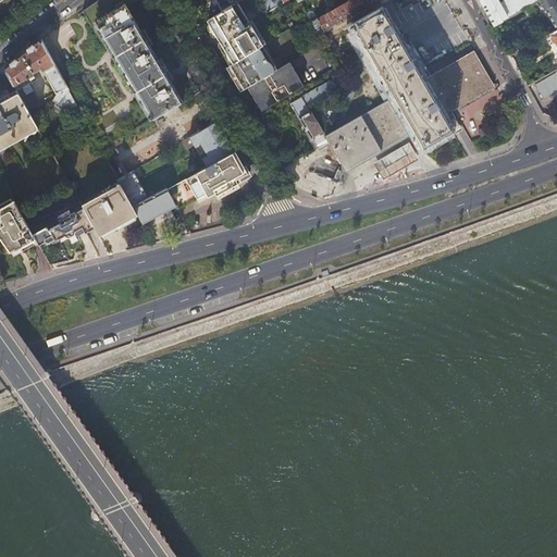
[(99,26),(127,8),(139,0),(100,0),(84,11),(95,28),(99,26)]
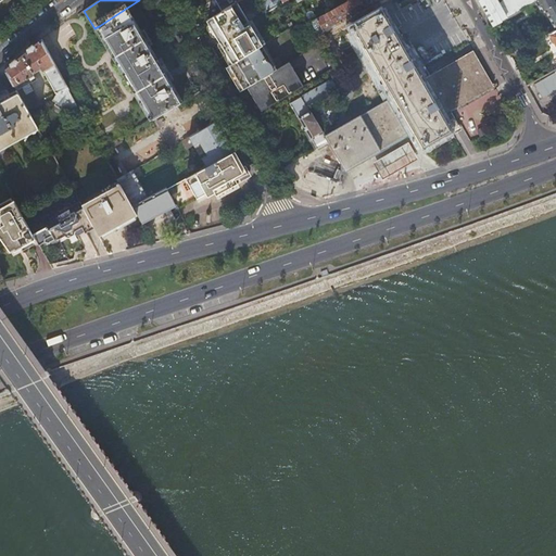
[(240,0),(214,0),(222,11),(238,1),(240,0)]
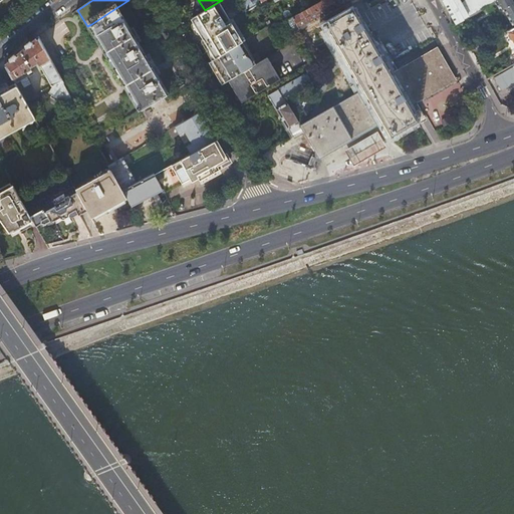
[(260,0),(245,0),(243,1),(249,10),(261,2),(260,0)]
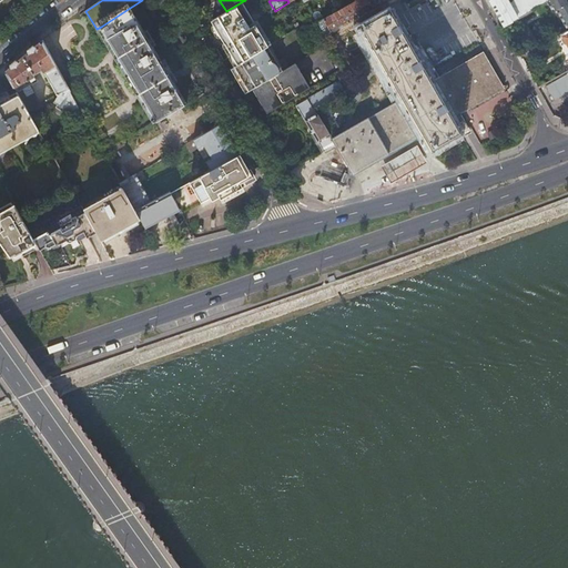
[(355,0),(346,6),(354,19),(376,7),(373,0),(355,0)]
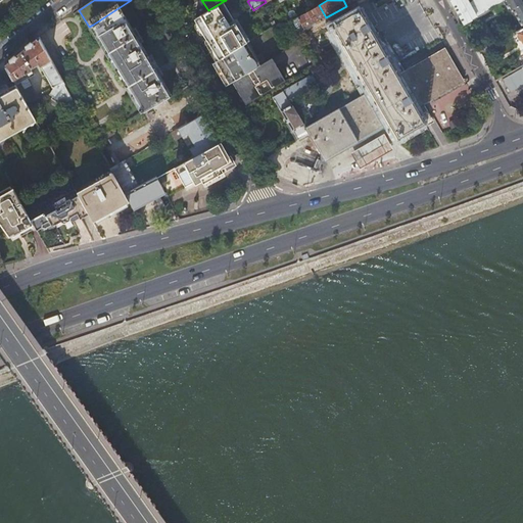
[(449,0),(464,24),(503,0),(477,0),(469,5),(466,0),(449,0)]
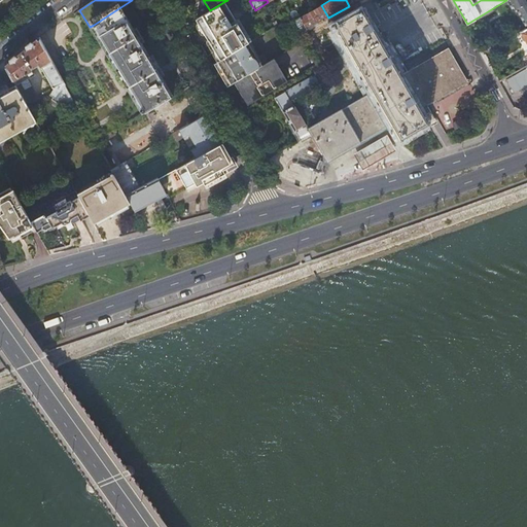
[(526,0),(506,0),(513,10),(516,8),(526,28),(526,26),(526,0)]
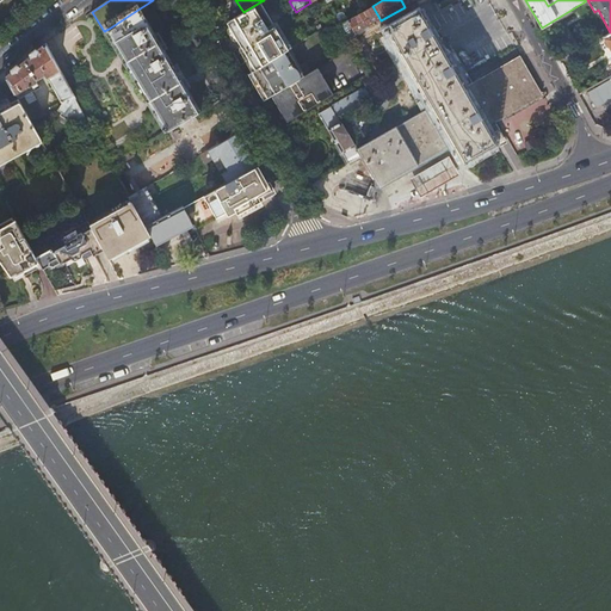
[(261,1),(244,12),(228,20),(227,22),(240,43),(273,24),(261,1)]
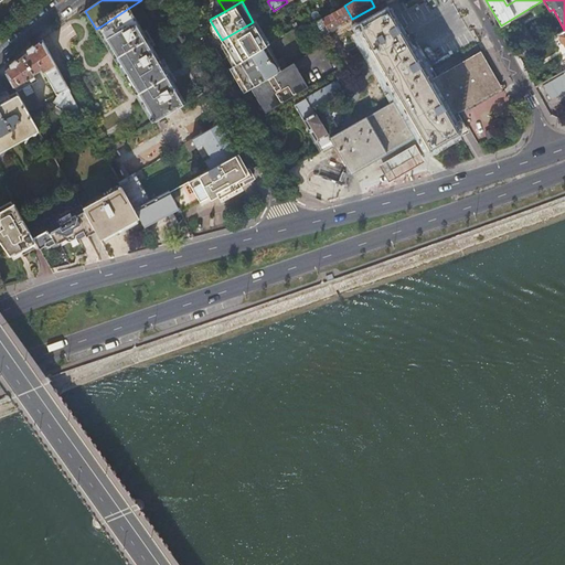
[(313,23),(321,36),(352,19),(344,6),(321,18),(313,23)]
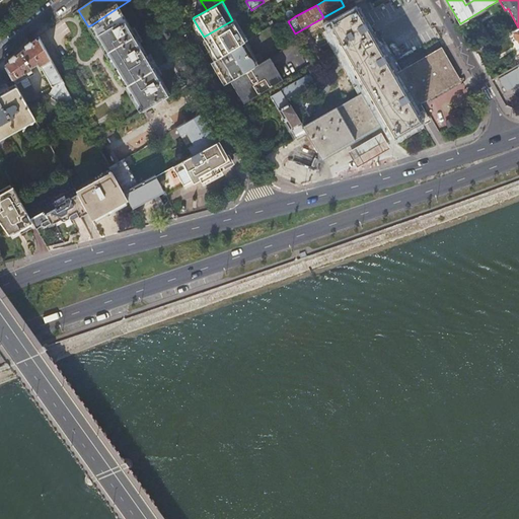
[(119,7),(92,24),(141,106),(138,107),(141,112),(170,94),(119,7)]
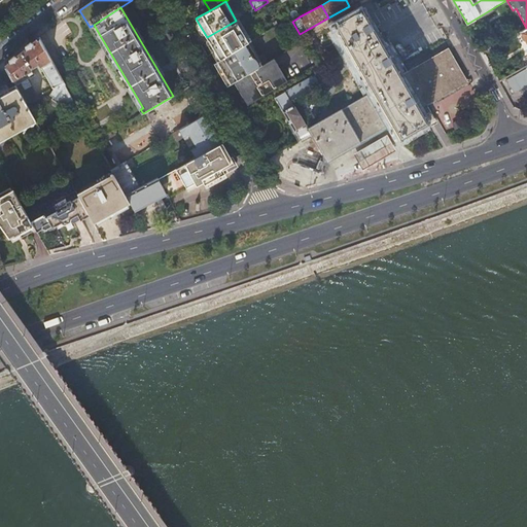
[(373,91),(307,130),(310,135),(325,161),(385,127),(386,129),(392,126),(400,139),(427,124),(419,110),(467,82),(449,48),(400,76),(361,9),(331,26),(332,29),(336,28),(373,91)]
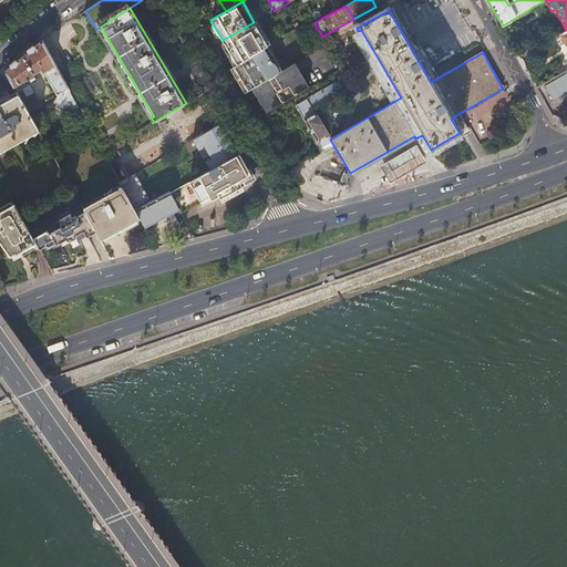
[(312,19),(315,23),(322,18),(319,11),(316,11),(313,12),(311,17),(312,19)]
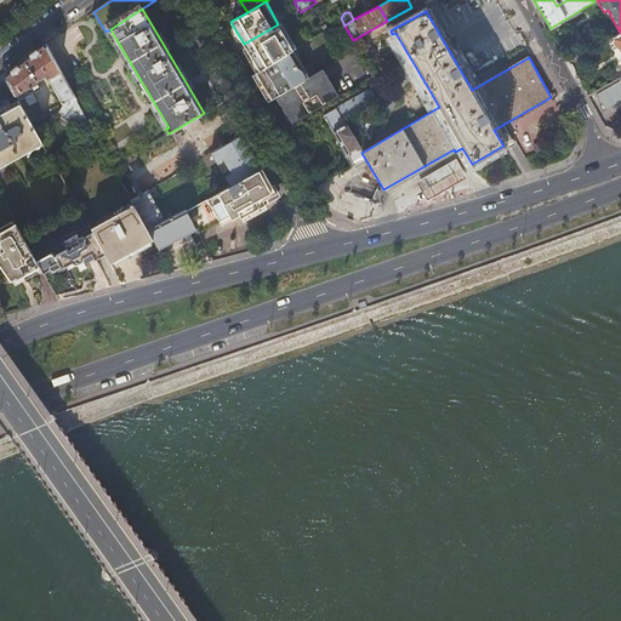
[(278,24),(244,44),(245,47),(244,49),(244,51),(256,73),(256,72),(294,50),(278,24)]
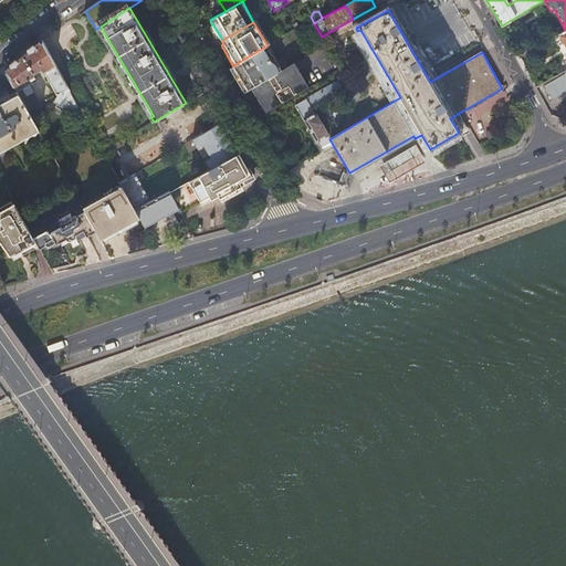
[(19,93),(28,109),(40,103),(30,85),(33,83),(30,77),(34,75),(34,73),(42,69),(59,96),(64,94),(66,98),(64,100),(69,107),(77,103),(43,39),(6,71),(19,93)]
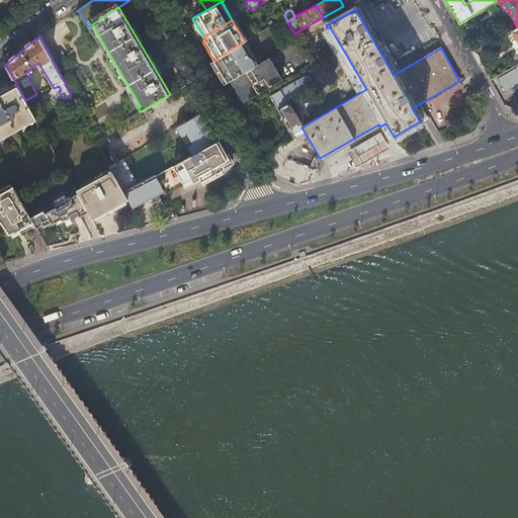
[(481,37),(472,42),(475,47),(484,41),(481,37)]
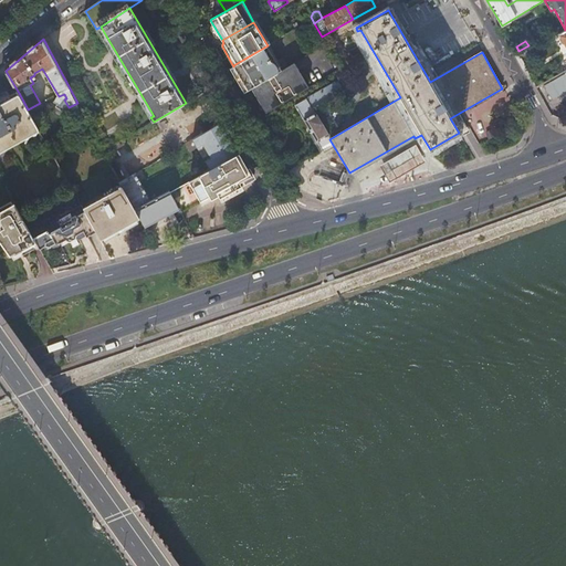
[(282,70),(268,45),(233,65),(233,66),(248,90),(251,87),(282,70)]
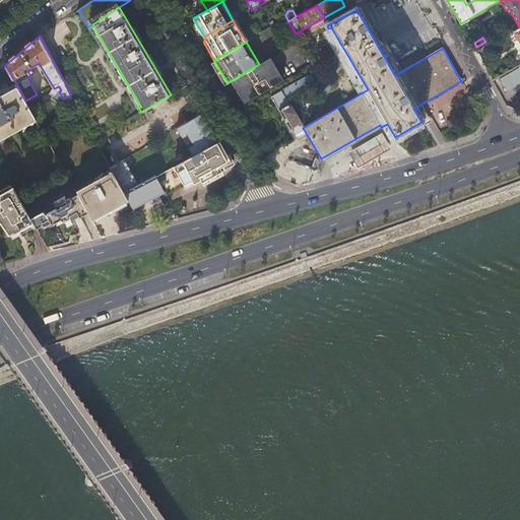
[(244,104),(282,80),(269,58),(259,64),(231,80),(244,104)]
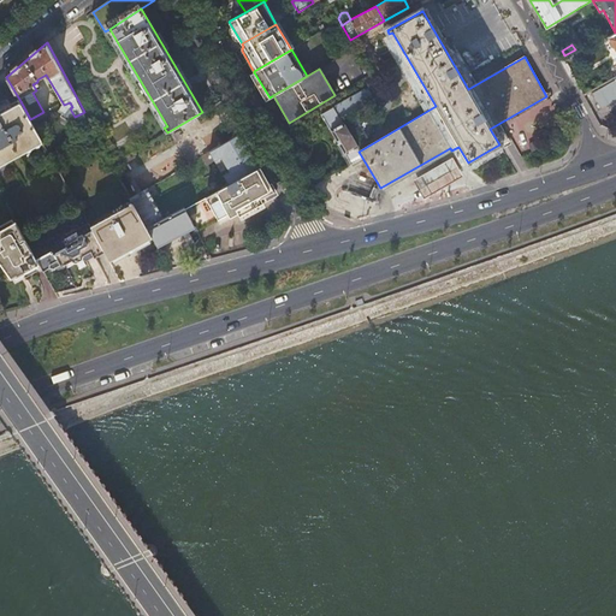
[(375,84),(369,73),(356,82),(362,90),(362,92),(375,84)]
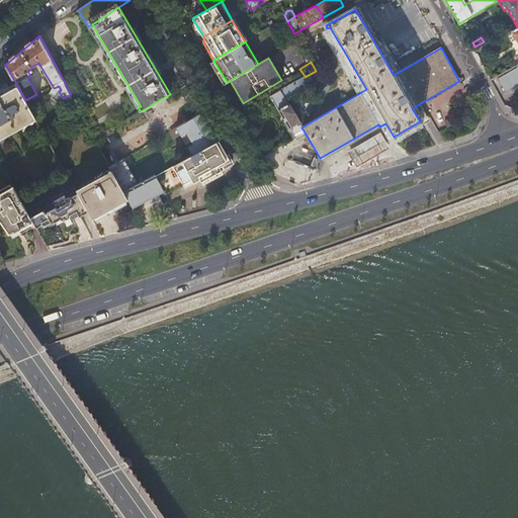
[(512,91),(517,88),(517,66),(503,75),(512,91)]
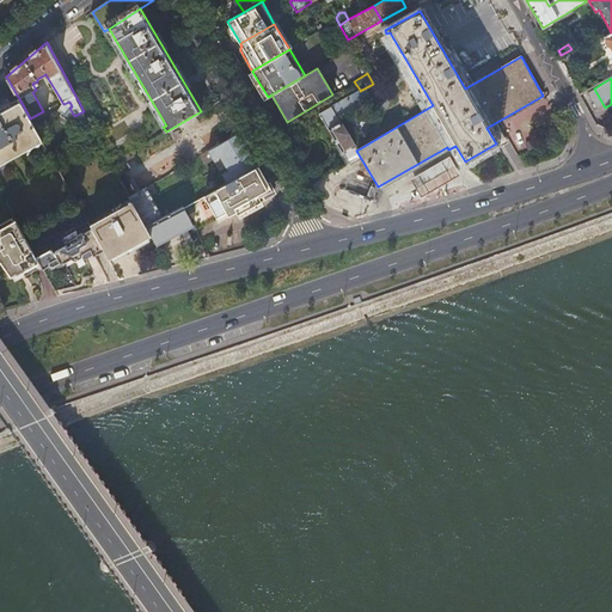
[(378,93),(373,84),(360,91),(360,90),(331,106),(318,115),(324,126),(322,127),(323,132),(325,138),(330,140),(344,166),(360,157),(356,151),(337,117),(378,93)]
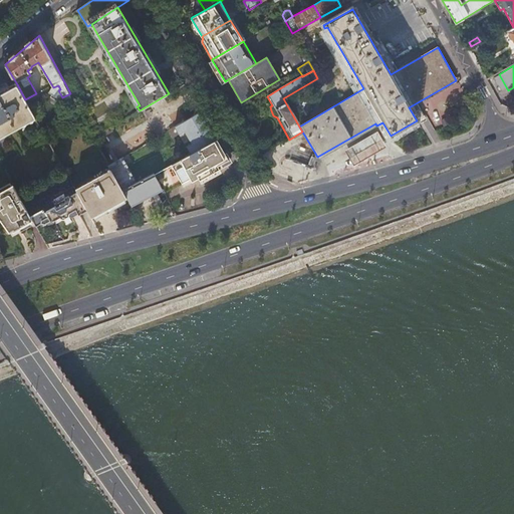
[(495,73),(489,77),(492,82),(498,79),(495,73)]
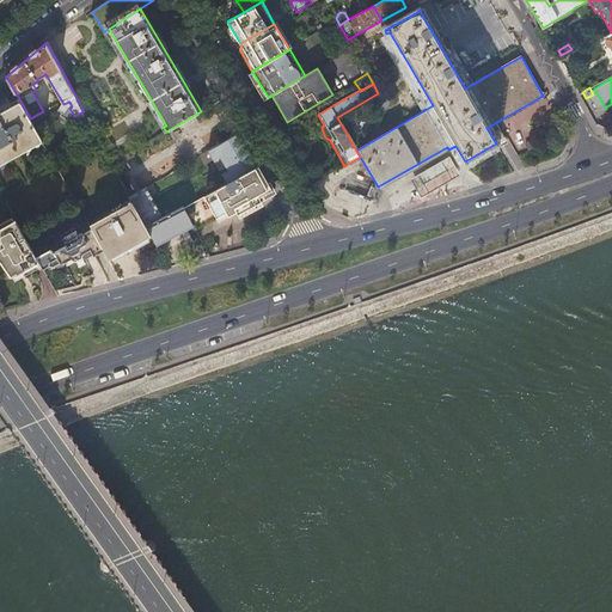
[(0,163),(43,140),(30,118),(20,101),(12,105),(8,97),(0,101),(0,163)]
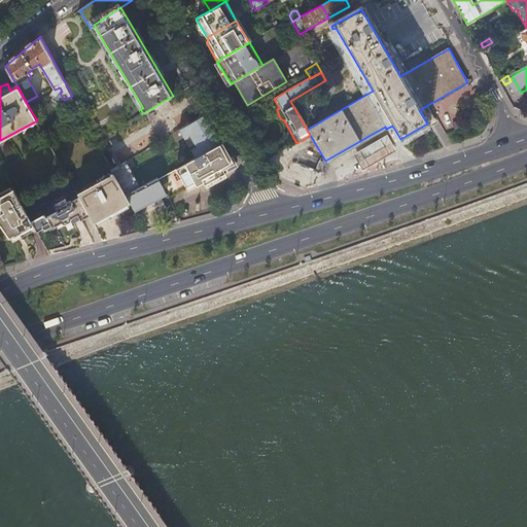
[(205,114),(179,130),(185,142),(190,139),(196,146),(189,149),(195,157),(221,142),(205,114)]
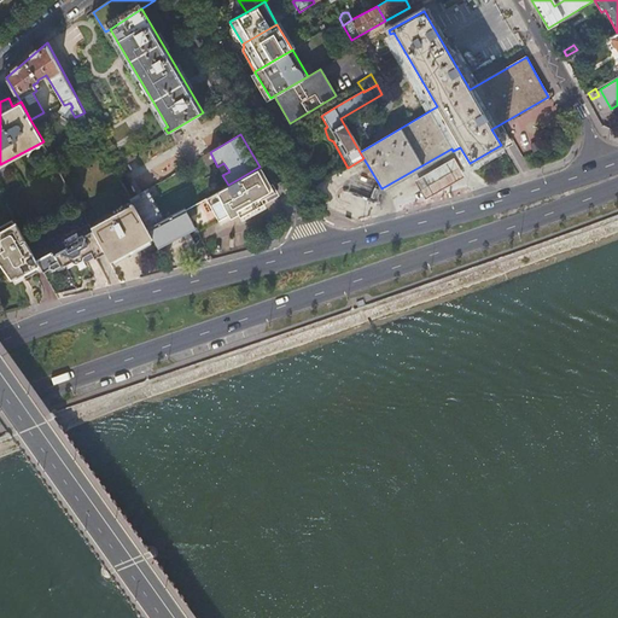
[(185,208),(194,227),(197,232),(228,215),(229,217),(238,214),(239,216),(263,204),(262,200),(275,193),(260,167),(228,185),(185,208)]
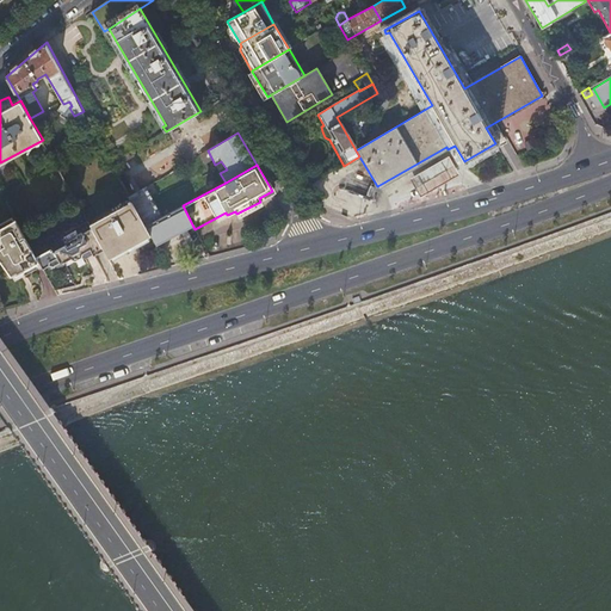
[(310,185),(322,178),(318,168),(304,176),(310,185)]
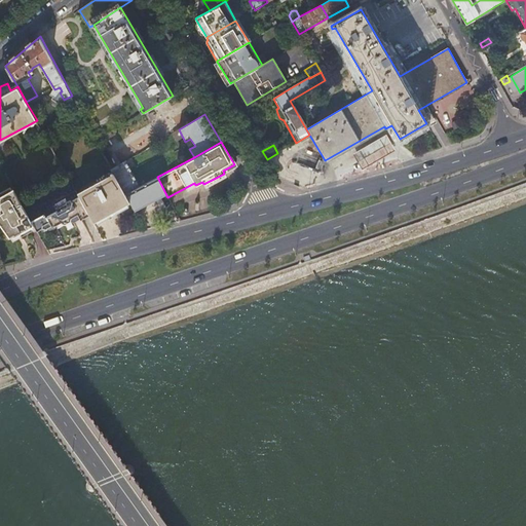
[(111,170),(113,173),(124,193),(140,186),(125,161),(111,170)]
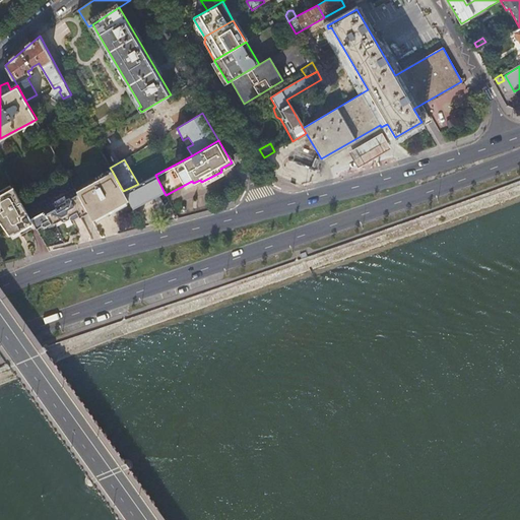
[(22,201),(0,161),(0,220),(10,235),(14,233),(15,234),(35,223),(28,214),(22,201)]
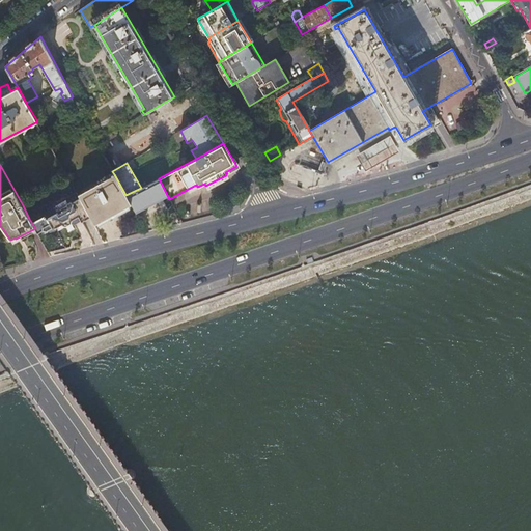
[(114,174),(78,195),(90,218),(94,224),(131,204),(126,195),(114,174)]
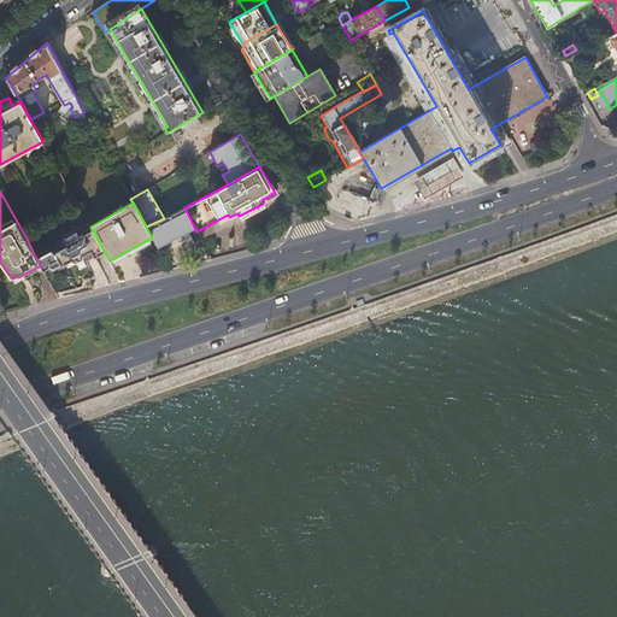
[(146,227),(152,238),(158,247),(194,227),(184,207),(183,207),(164,218),(146,227)]
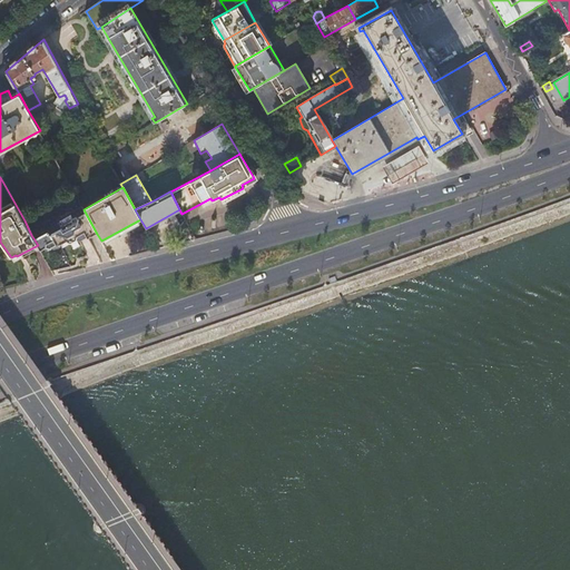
[(37,232),(31,235),(38,245),(41,251),(48,247),(51,248),(57,245),(58,246),(68,241),(69,243),(72,243),(77,241),(80,241),(87,237),(88,238),(97,234),(84,209),(82,206),(70,213),(74,218),(61,225),(56,217),(37,227),(40,234),(39,235),(37,232)]
